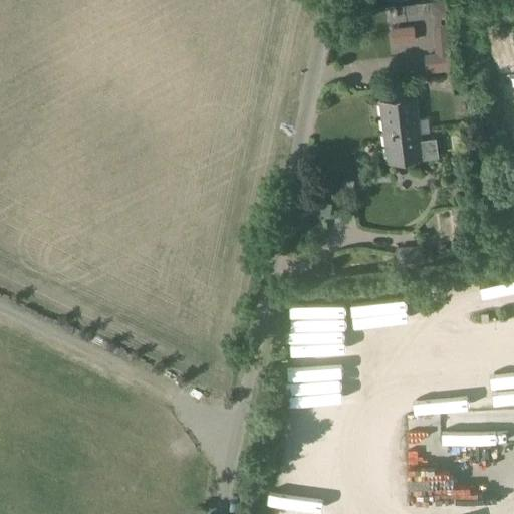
[(487,64),(513,62),(513,13),(485,15),(486,49),(487,64)]
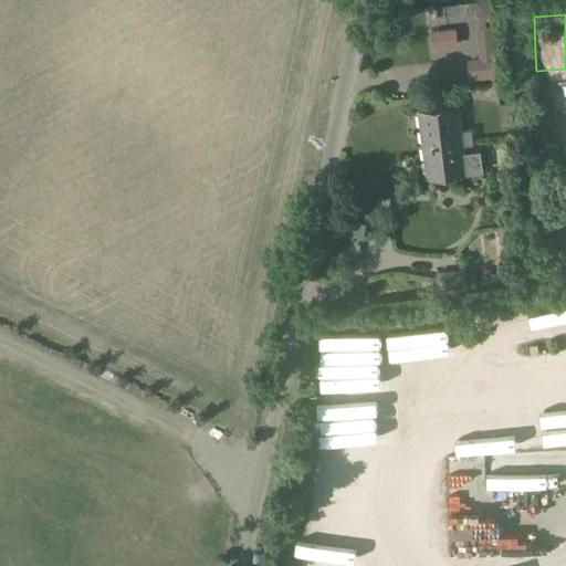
[(453,29),(429,31),(431,46),(454,44),(453,29)]
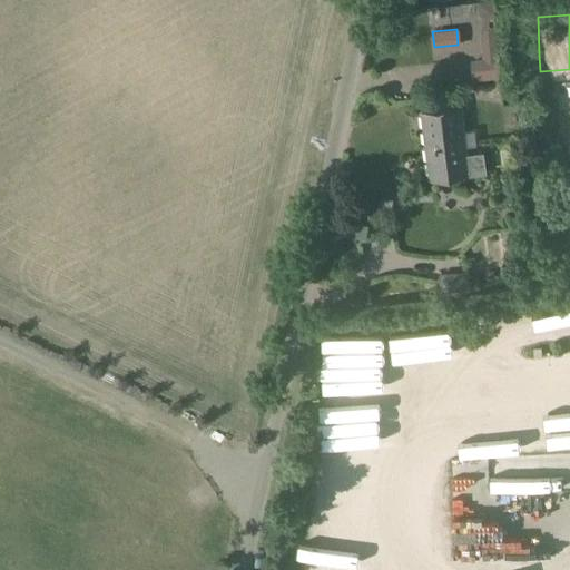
[(497,59),(470,60),(471,79),(498,77),(497,59)]
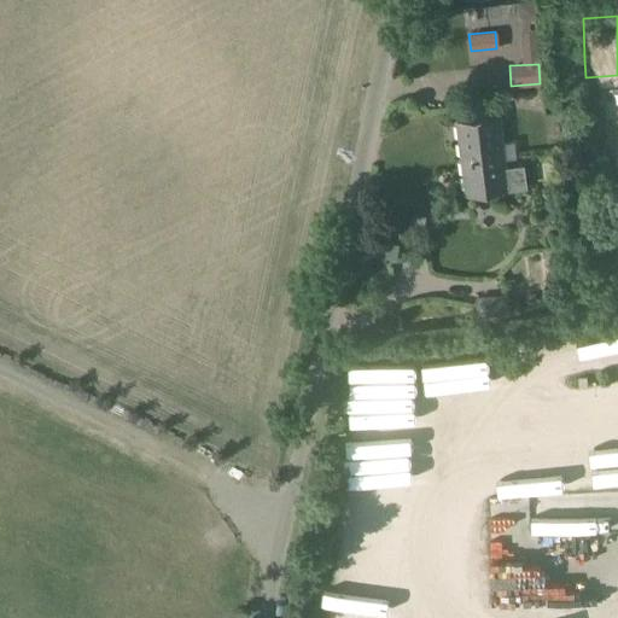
[(499,117),(458,122),(462,158),(502,152),(499,117)]
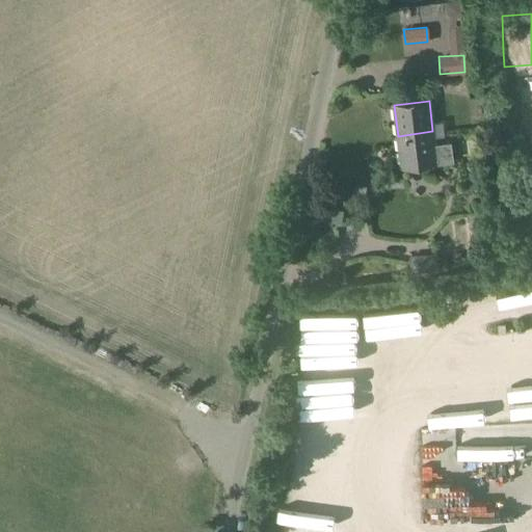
[(432,131),(398,136),(402,166),(455,160),(453,143),(434,145),(432,131)]
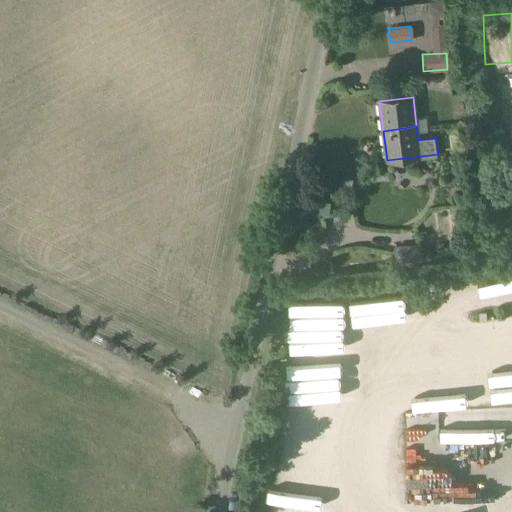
[(511,181),(501,187),(511,210),(511,181)]
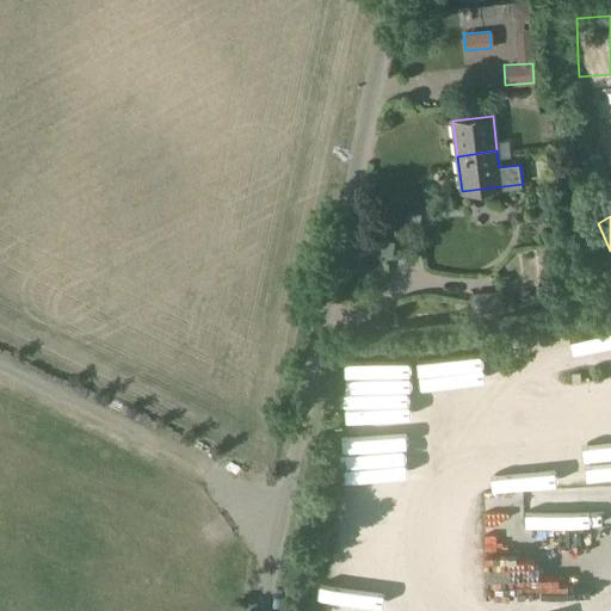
[(503,291),(473,295),(475,322),(506,320),(503,291)]
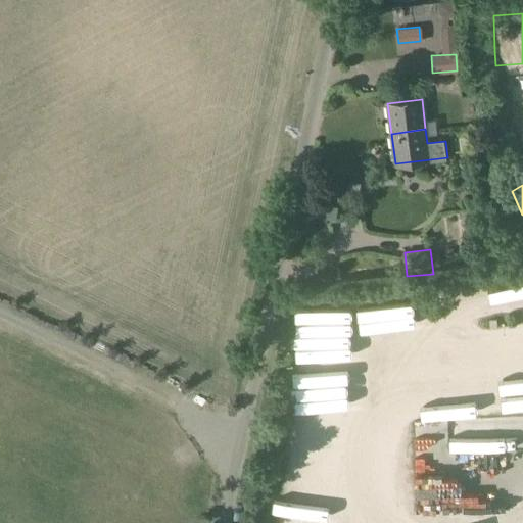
[(334,315),(355,442),(412,433),(390,305),(334,315)]
